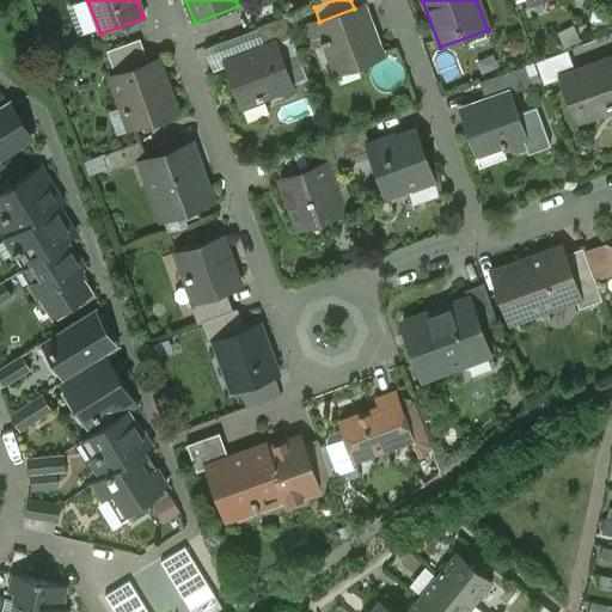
[(319,22),(305,26),(312,49),(326,43),(335,66),(354,60),(356,66),(383,56),(372,25),(374,24),(366,4),(354,8),(319,22)]
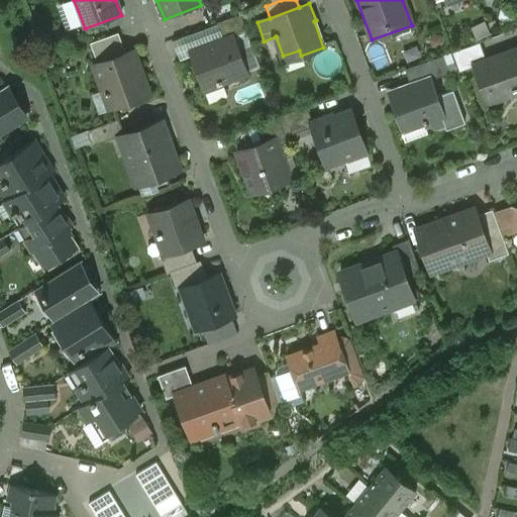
[(240,15),(218,23),(224,39),(232,36),(233,37),(246,32),(240,15)]
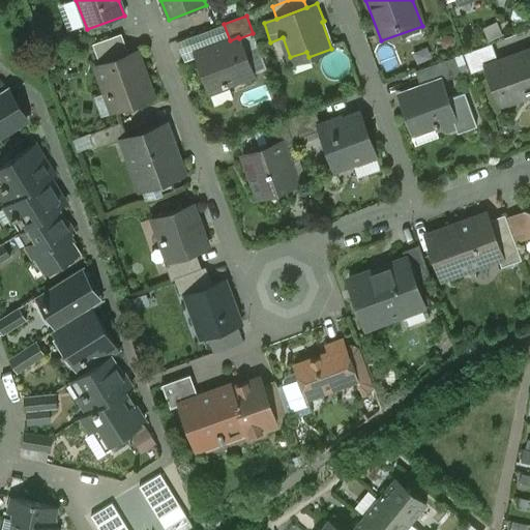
[(121,34),(92,46),(99,64),(127,54),(121,34)]
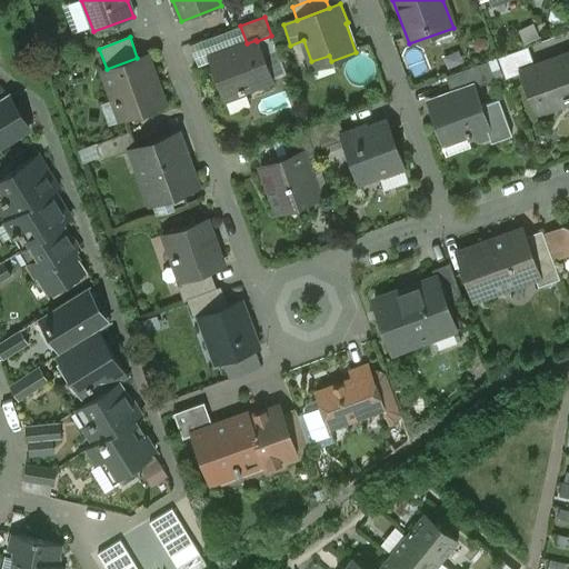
[(247,43),(209,58),(223,96),(239,90),(240,95),(246,93),(246,92),(272,82),(257,41),(256,40),(247,43)]
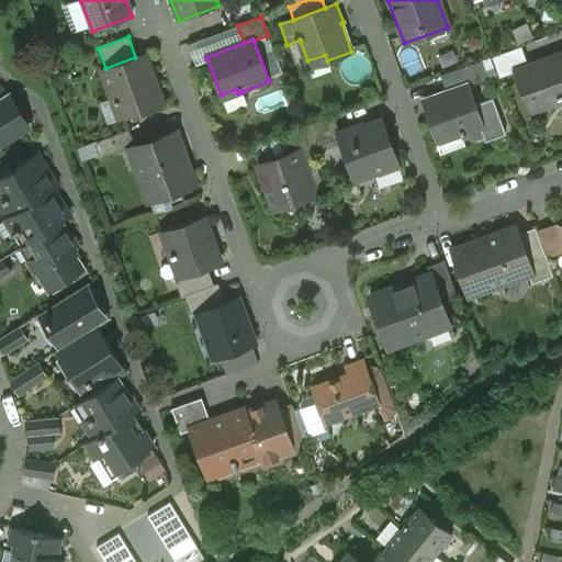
[(521,47),(492,58),(499,79),(515,72),(515,70),(528,66),(521,47)]
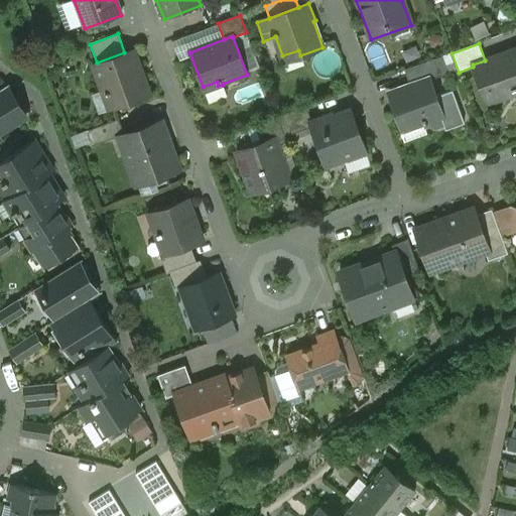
[(515,48),(485,60),(473,65),(473,67),(487,104),(515,93),(515,48)]
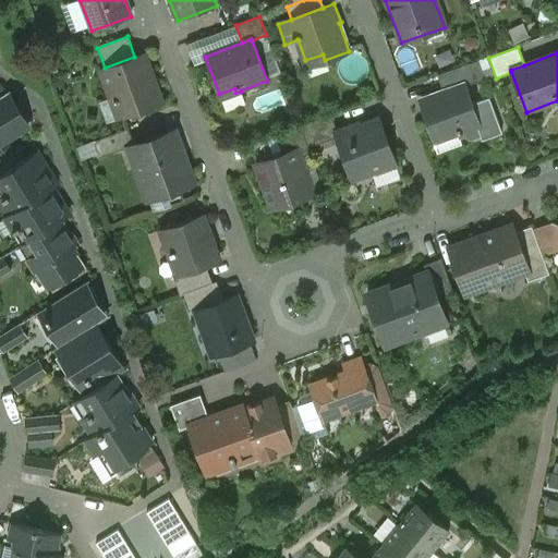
[(105,68),(99,70),(112,104),(118,102),(122,117),(160,102),(143,53),(134,57),(105,68)]
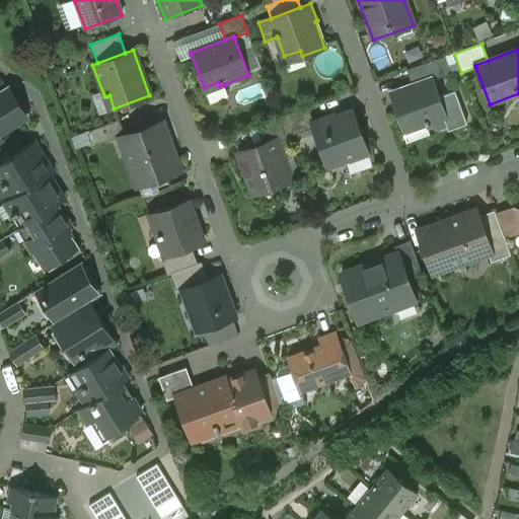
[(414,89),(396,95),(395,98),(397,103),(399,103),(401,110),(397,113),(402,126),(409,127),(425,121),(427,128),(429,127),(438,133),(449,129),(432,81),(445,76),(439,59),(406,71),(414,89)]
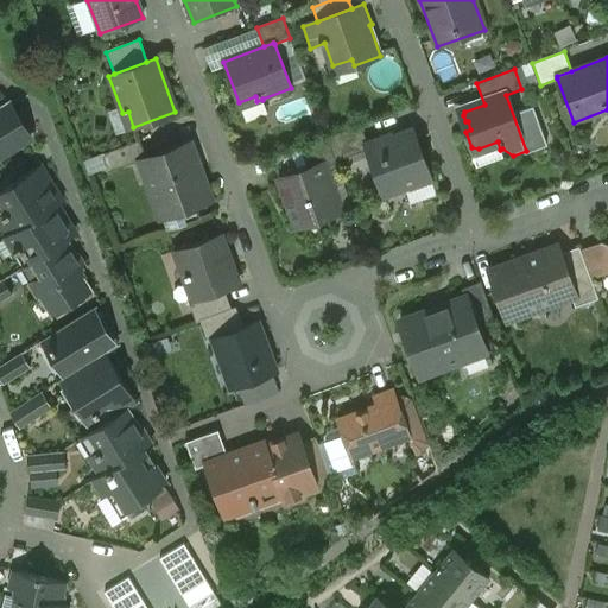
[(0,106),(0,159),(29,141),(16,121),(18,120),(7,102),(0,106)]
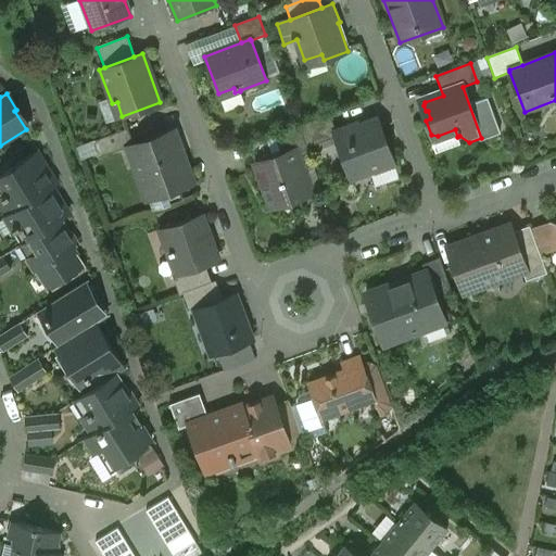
[(329,115),(299,126),(306,148),(336,138),(335,136),(337,135),(329,115)]
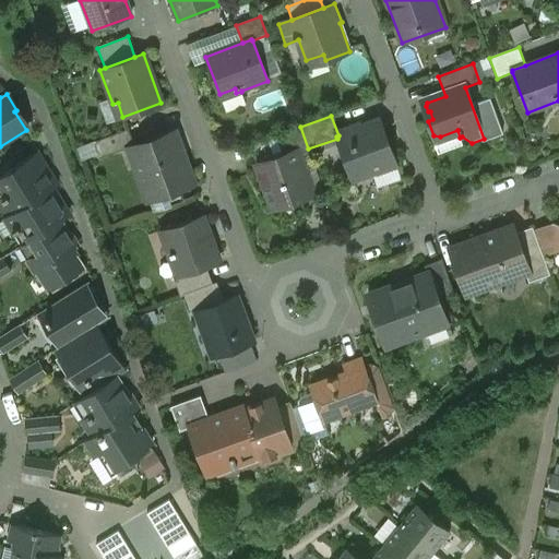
[(339,135),(336,137),(337,139),(353,179),(395,164),(379,121),(339,135)]
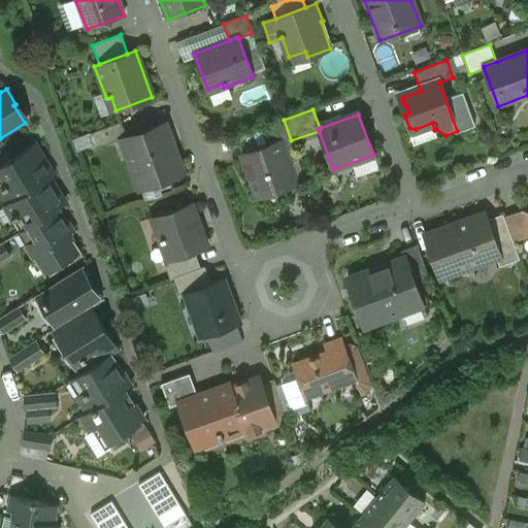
[(121,122),(88,134),(94,150),(124,139),(126,138),(121,122)]
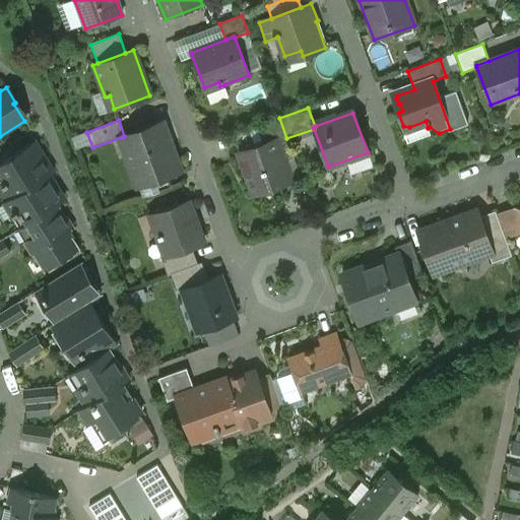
[(124,136),(122,137),(128,153),(134,169),(143,166),(149,182),(166,176),(163,167),(174,163),(167,143),(169,142),(170,139),(169,136),(167,135),(166,134),(164,134),(159,123),(124,136)]
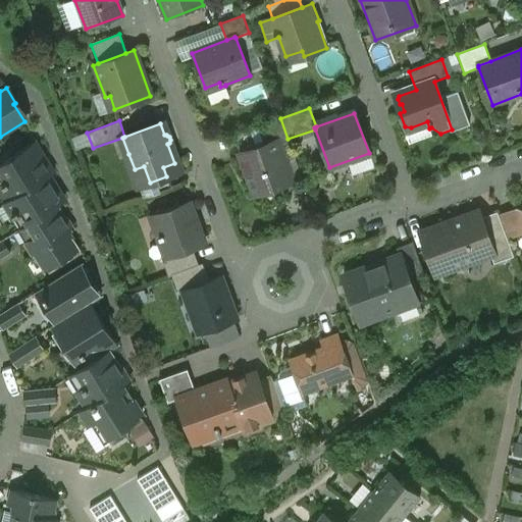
[(128,154),(122,138),(117,140),(123,156),(128,154)]
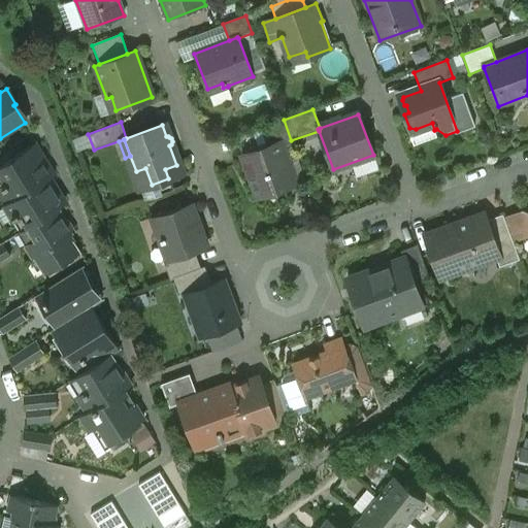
[(278,141),(243,154),(260,199),(295,186),(278,141)]
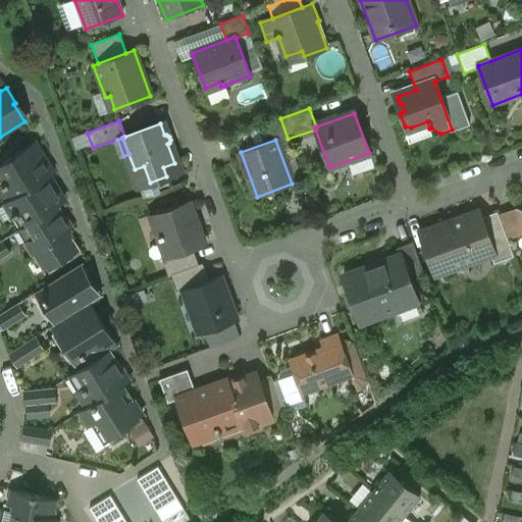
[(36,142),(0,164),(0,171),(6,183),(0,186),(0,195),(5,203),(48,176),(55,172),(36,142)]
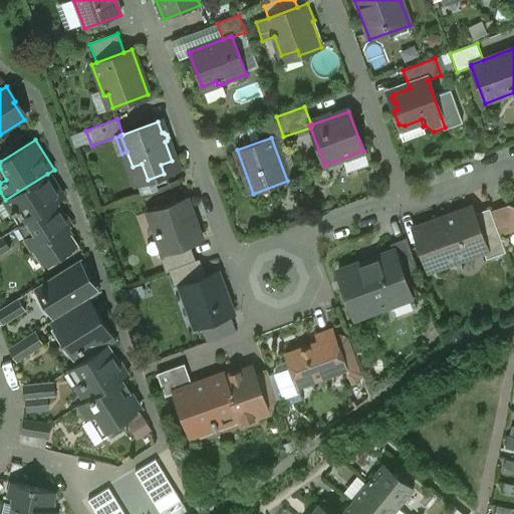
[(47,174),(5,200),(14,214),(15,213),(22,225),(58,202),(62,199),(47,174)]
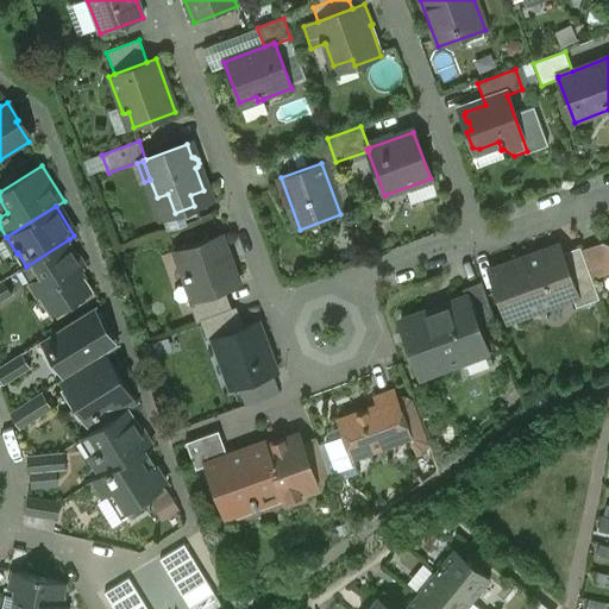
[(221,236),(175,252),(192,299),(193,301),(225,289),(239,284),(221,236)]
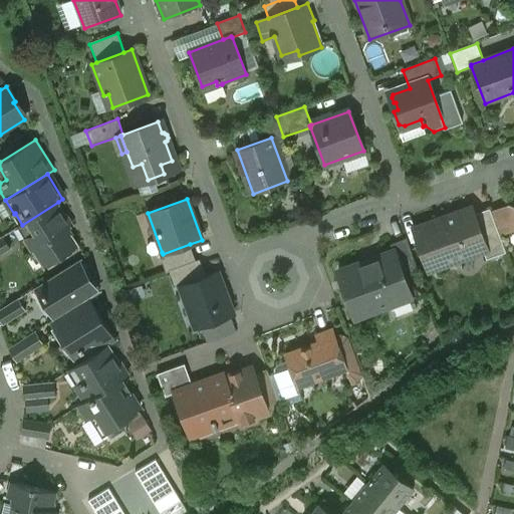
[(58,202),(22,225),(29,237),(23,241),(30,253),(35,250),(44,267),(78,246),(68,230),(72,228),(65,217),(67,216),(58,202)]
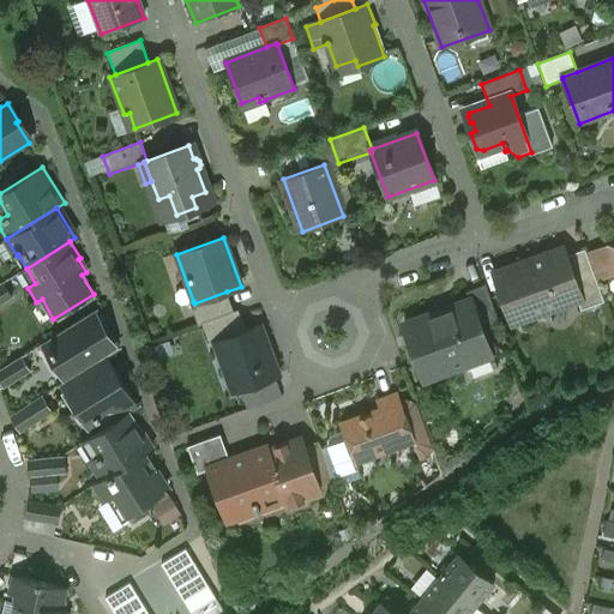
[(560,250),(495,272),(515,324),(577,301),(582,299),(566,257),(564,258),(560,250)]
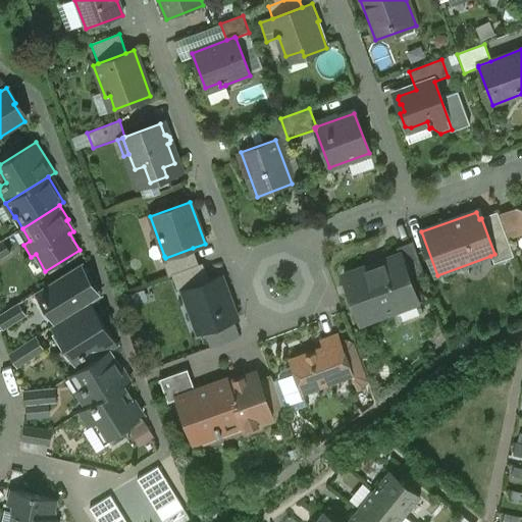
[(513,257),(498,212),(481,218),(494,254),(490,256),(493,264),(513,257)]
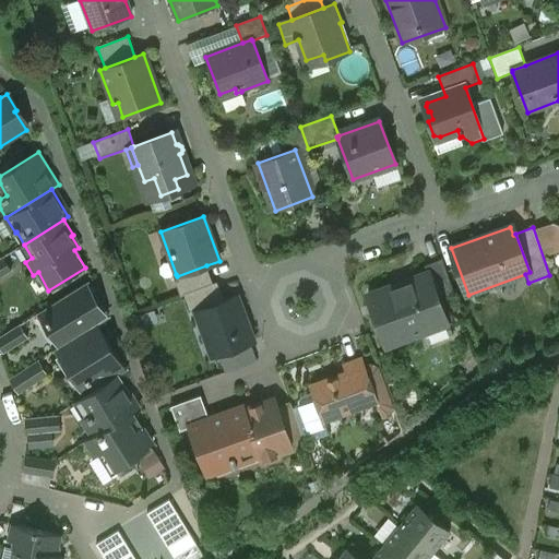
[(3,258),(0,259),(0,277),(12,271),(3,258)]
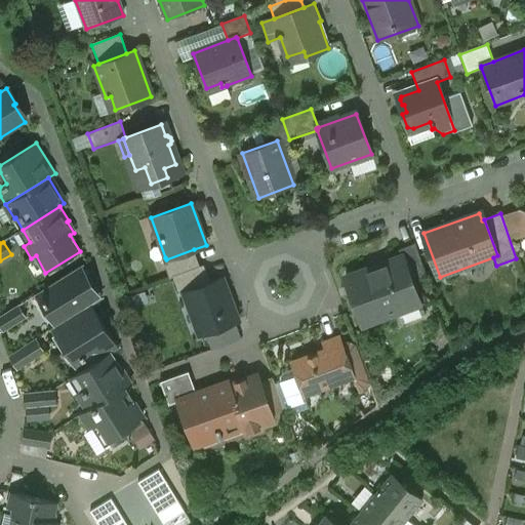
[(428,278),(415,243),(398,250),(401,258),(403,257),(412,284),(428,278)]
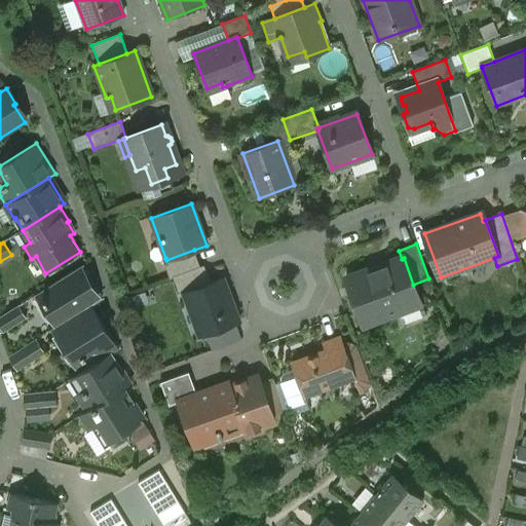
[(194,250),(166,260),(165,258),(162,259),(170,278),(173,277),(200,267),(194,250)]
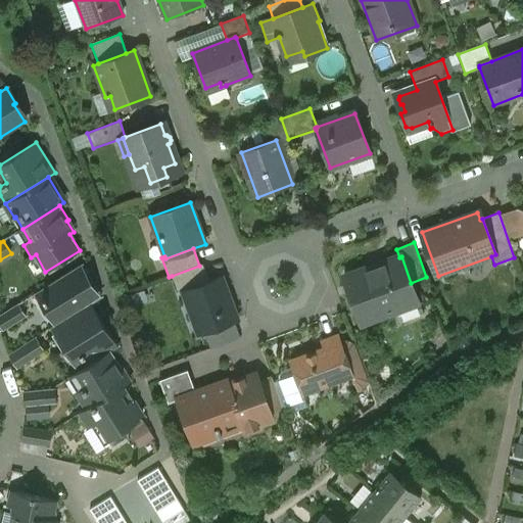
[(399,257),(343,278),(361,323),(418,301),(411,283),(401,256),(399,257)]
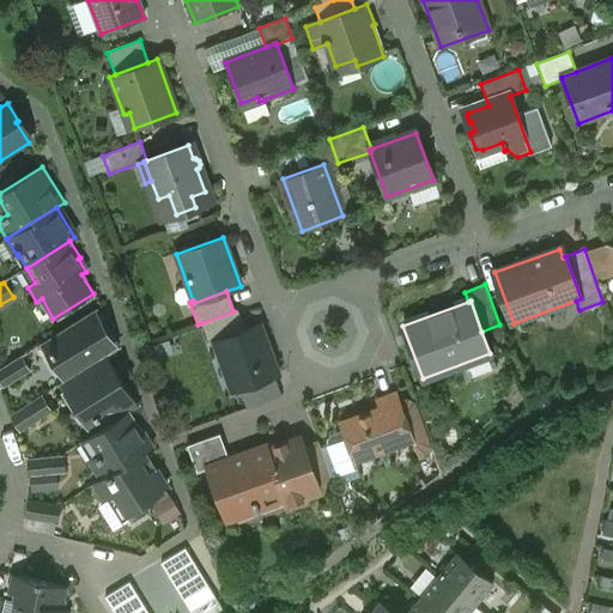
[(234,311),(201,323),(208,345),(216,343),(214,341),(244,331),(237,310),(234,311)]
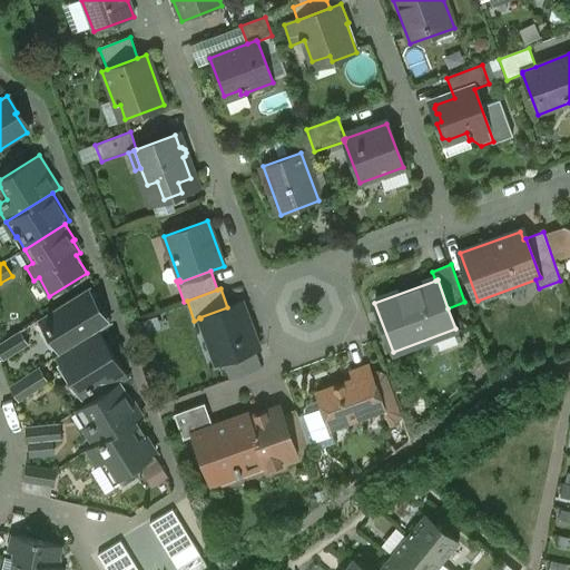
[(85,291),(41,318),(62,353),(97,332),(107,326),(102,318),(106,316),(101,308),(97,311),(87,294),(85,291)]
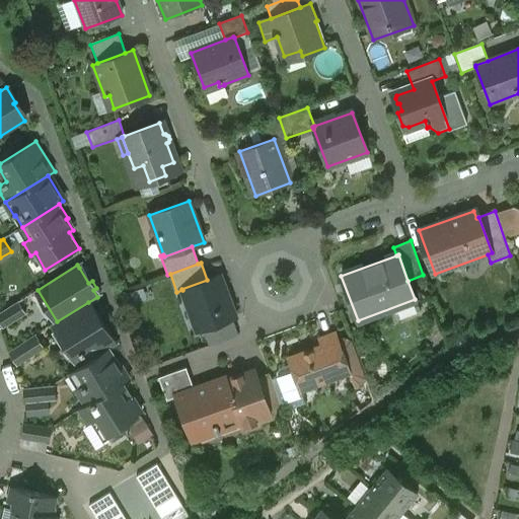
[(207,280),(181,289),(182,290),(188,307),(194,305),(203,329),(235,317),(220,275),(207,280)]
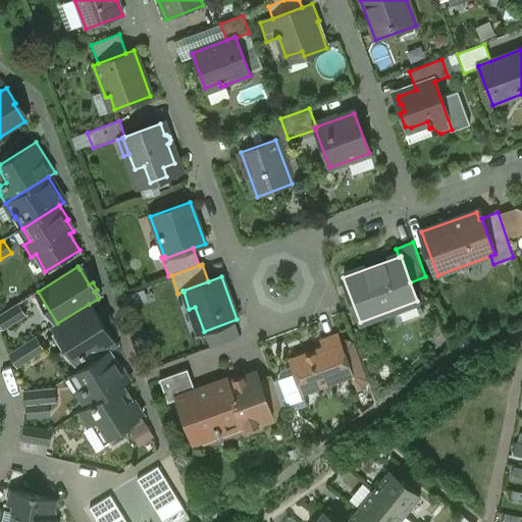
[(17,304),(0,314),(0,325),(3,330),(25,316),(17,304)]
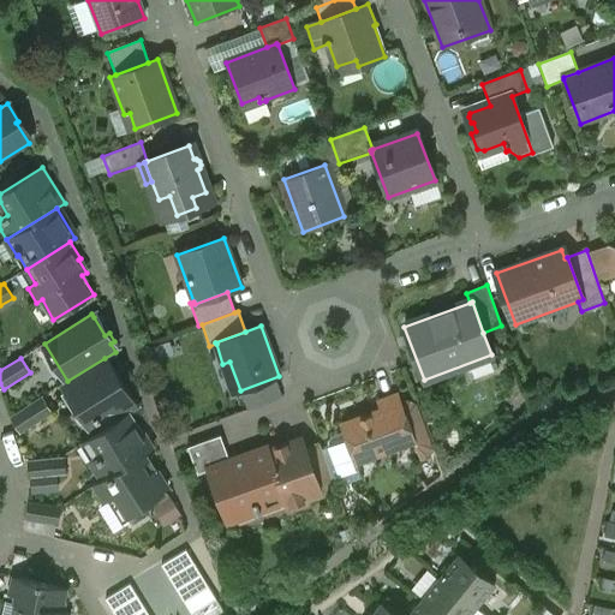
[(67,381),(66,382),(75,395),(69,399),(93,436),(130,413),(136,408),(105,358),(67,381)]
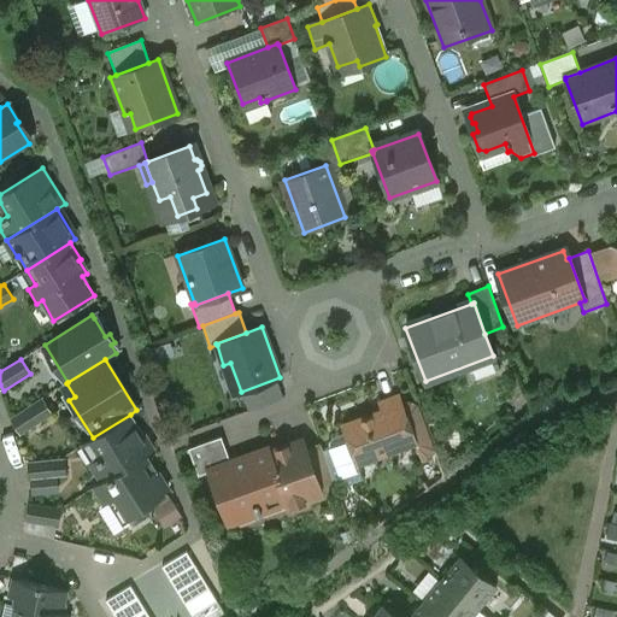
[(382,411),(342,425),(345,433),(357,464),(358,464),(415,442),(416,442),(412,434),(399,398),(380,405),(382,411)]
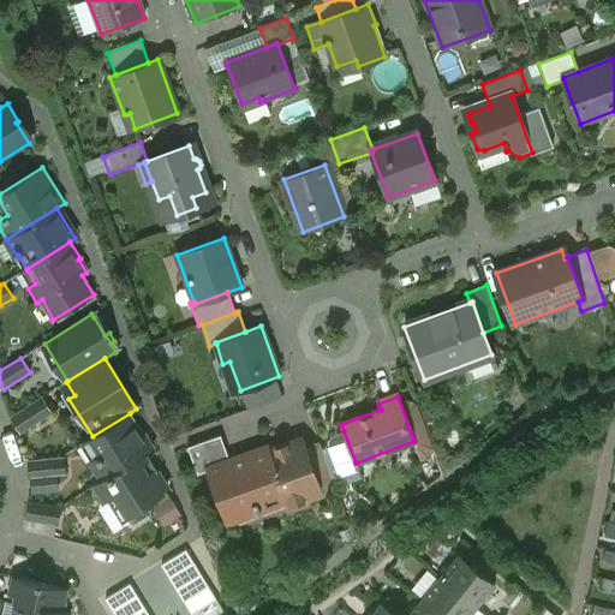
[(40,399),(11,417),(21,434),(51,413),(40,399)]
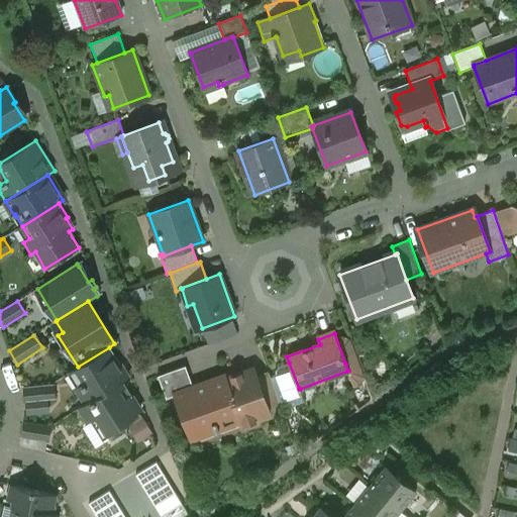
[(78,367),(65,376),(83,405),(122,381),(128,377),(127,376),(124,377),(118,366),(119,365),(109,347),(78,367)]
